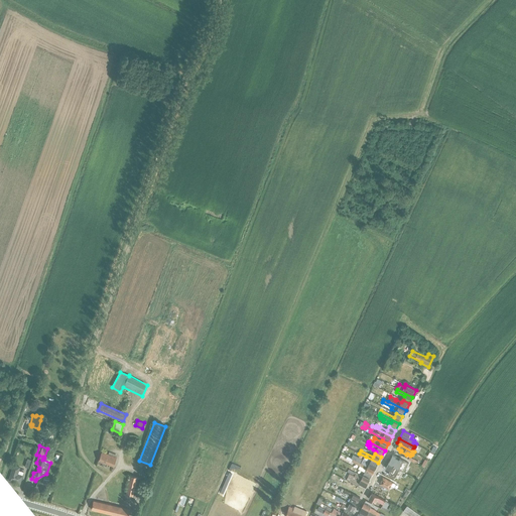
[(102,452),(99,461),(113,466),(118,455),(110,452),(109,454),(105,453),(102,452)]
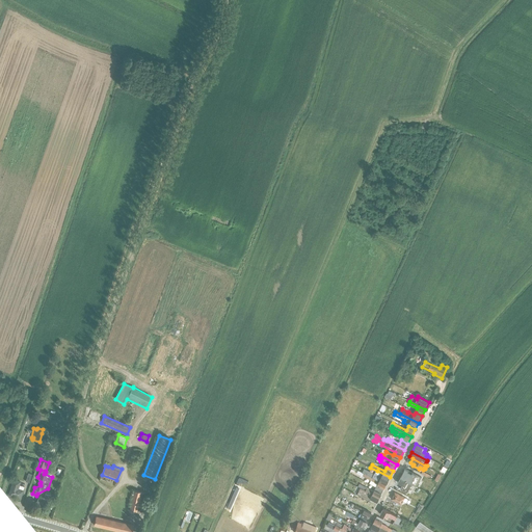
[(400,478),(413,484),(417,486),(422,477),(405,469),(404,470),(401,476),(400,478)]
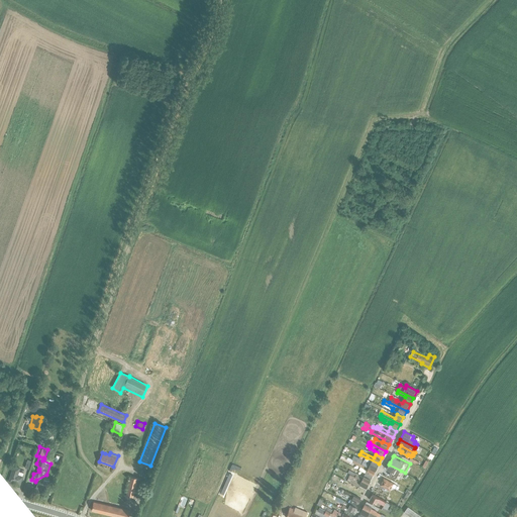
[(376,471),(354,459),(348,456),(346,459),(360,467),(359,470),(366,474),(372,477),(376,471)]
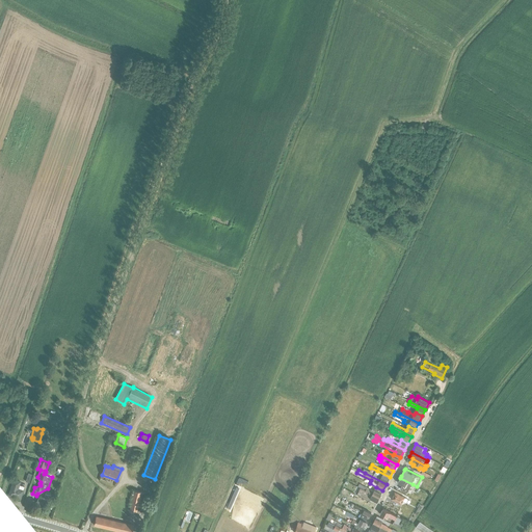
[(365,473),(387,484),(390,477),(377,471),(375,473),(374,474),(366,470),(365,473)]
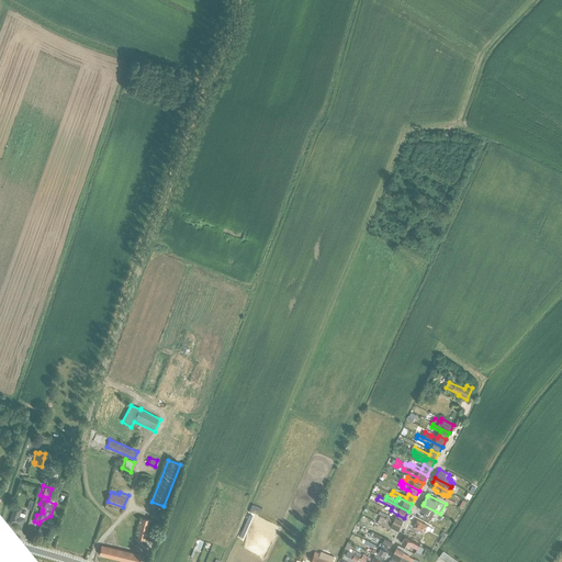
[(436,512),(423,505),(422,506),(420,509),(426,512),(423,516),(430,520),(436,512)]
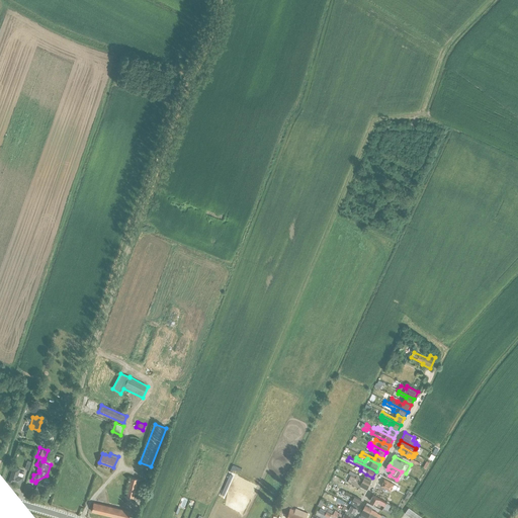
[(14,466),(8,482),(12,483),(12,482),(20,485),(23,477),(22,477),(23,473),(19,472),(20,468),(14,466)]
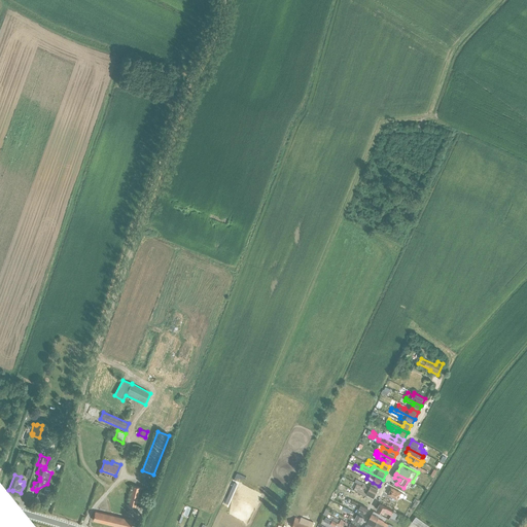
[(379,486),(373,483),(371,487),(355,479),(354,482),(357,483),(376,493),(379,486)]
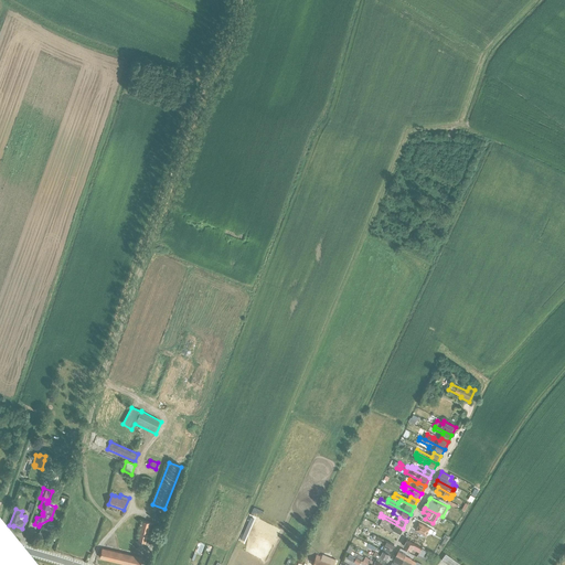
[(251,516),(241,539),(245,541),(255,519),(251,516)]
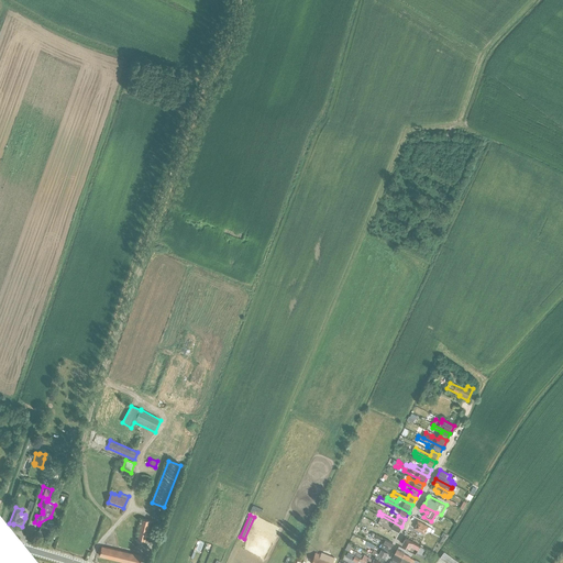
[(401,527),(382,516),(378,523),(390,530),(392,528),(399,531),(401,527)]
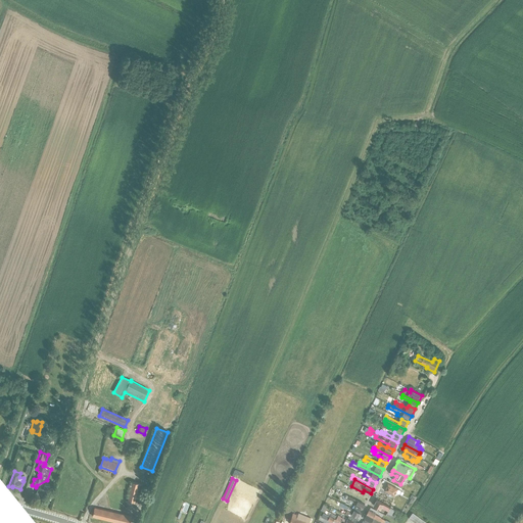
[(132,481),(127,502),(139,505),(144,484),(132,481)]
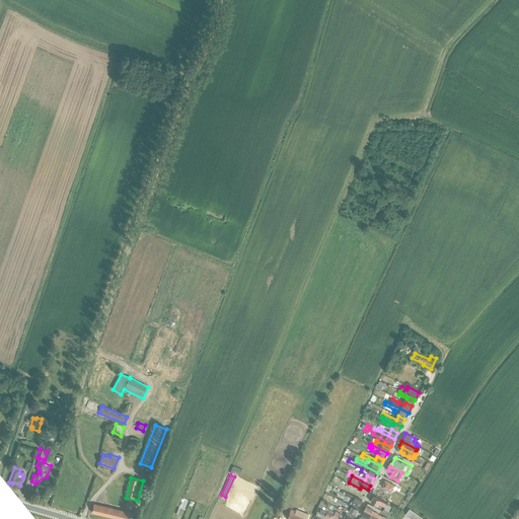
[(393,489),(395,486),(384,479),(381,487),(384,489),(389,491),(392,492),(393,489)]
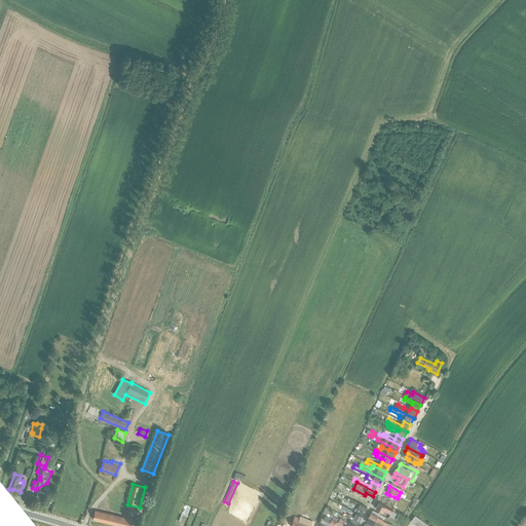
[(39,490),(36,497),(41,499),(43,493),(48,494),(49,489),(45,488),(43,492),(39,490)]
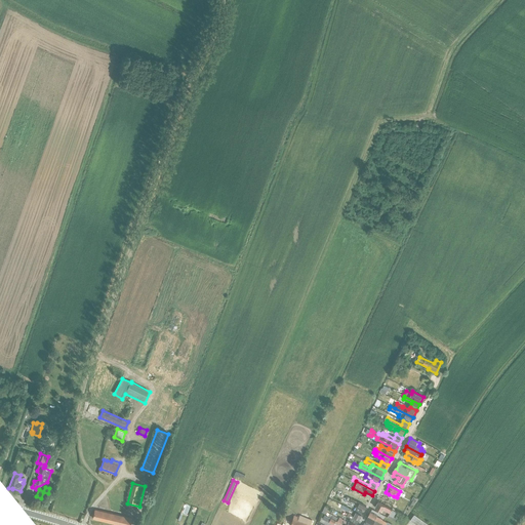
[(354,511),(362,515),(366,507),(347,496),(346,499),(356,505),(354,509),(355,509),(354,511)]
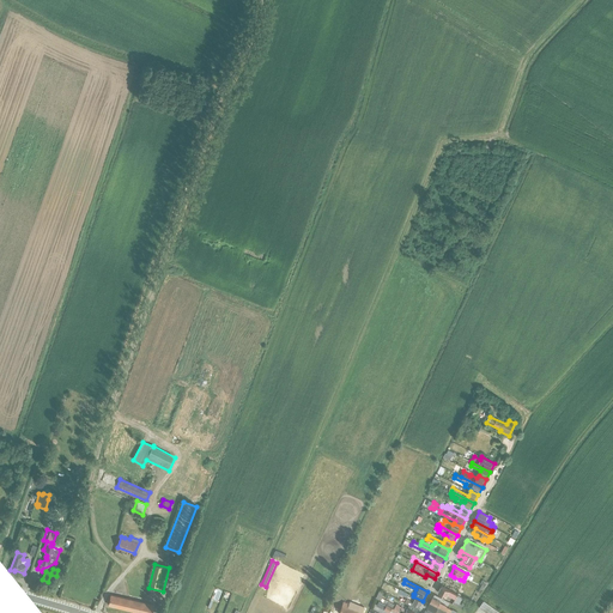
[(442,586),(438,593),(447,596),(448,595),(455,600),(453,604),(462,610),(465,606),(460,604),(463,598),(461,596),(461,595),(459,594),(459,595),(442,586)]
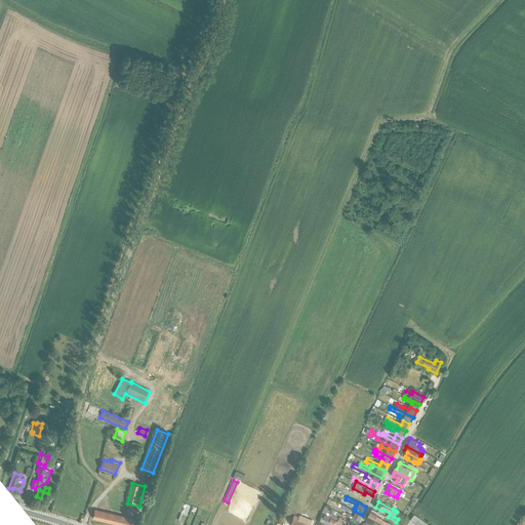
[(351,518),(358,522),(362,515),(354,511),(342,505),(341,508),(350,512),(347,517),(351,518)]
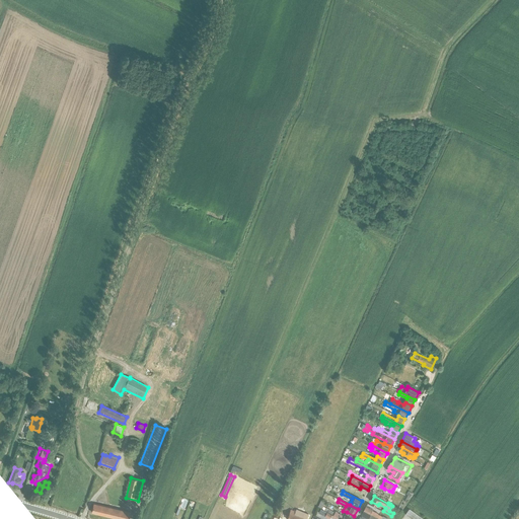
[(364,510),(378,518),(380,518),(381,518),(383,517),(378,514),(379,513),(375,511),(375,512),(373,511),(375,507),(368,503),(367,506),(364,510)]
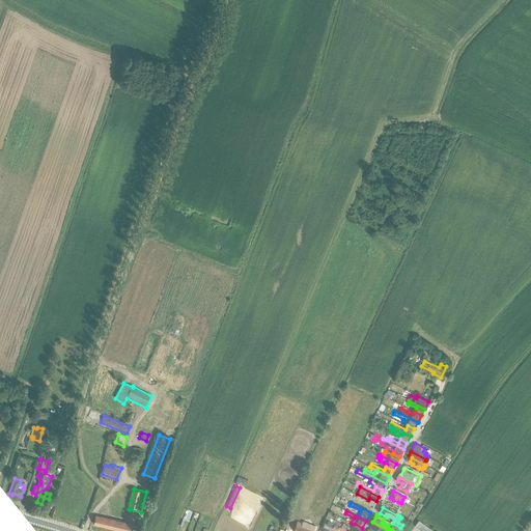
[(96,515),(94,524),(123,530),(131,530),(133,524),(96,515)]
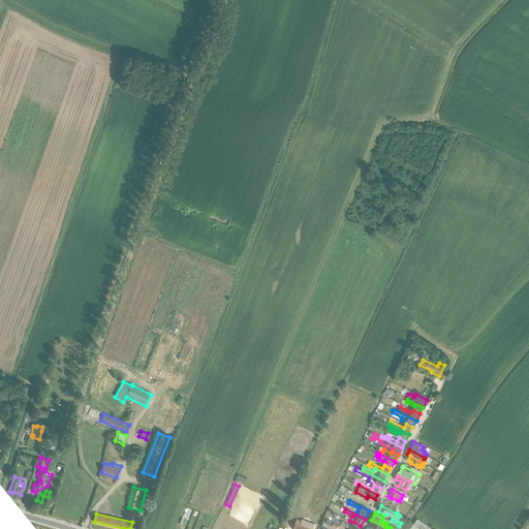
[(341,524),(349,528),(359,528),(361,526),(353,522),(351,526),(347,524),(348,523),(344,520),(343,521),(342,523),(337,520),(338,520),(333,518),(332,519),(331,518),(330,520),(340,525),(341,524)]
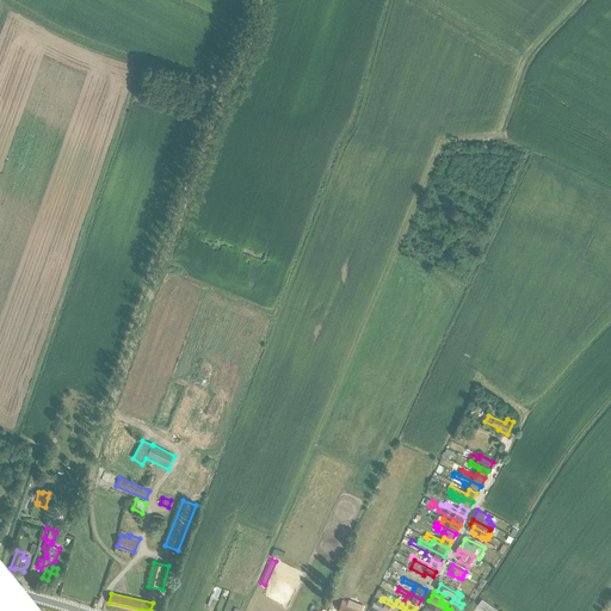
[(343,599),(338,610),(360,610),(363,605),(350,599),(349,602),(343,599)]
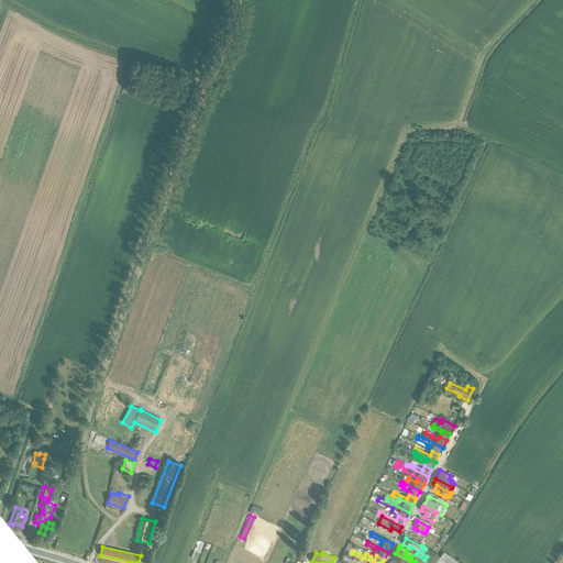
[(362,559),(351,553),(349,552),(346,556),(353,560),(359,562),(372,562),(363,558),(362,559)]
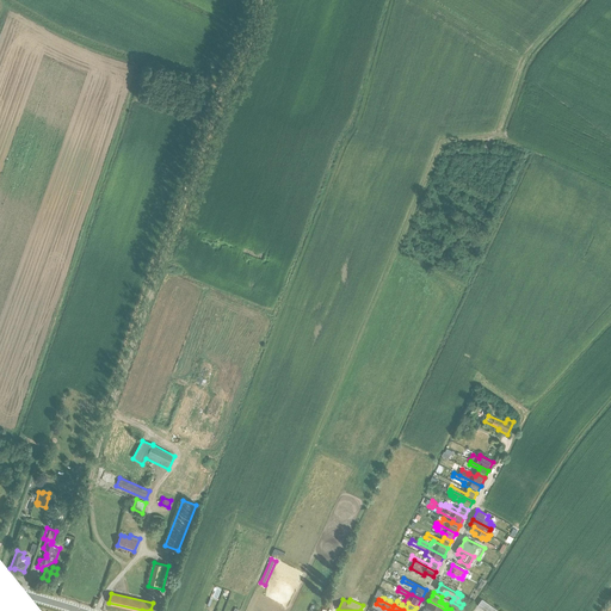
[(499,610),(482,599),(477,605),(485,610),(499,610)]
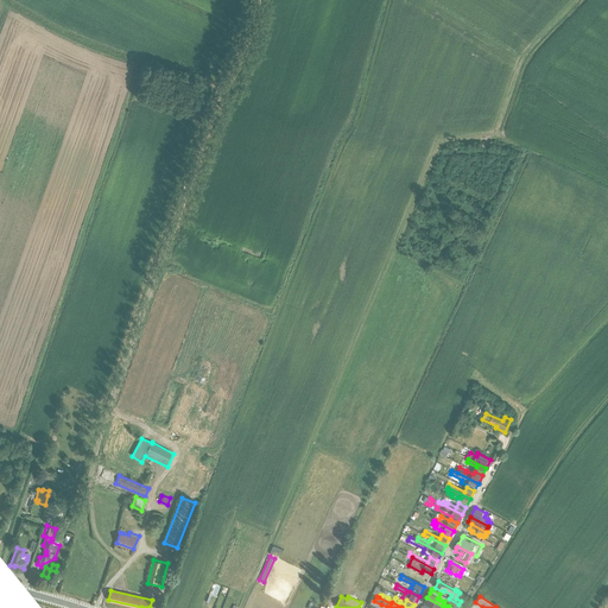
[(442,607),(443,607),(426,597),(424,602),(434,607),(442,607)]
